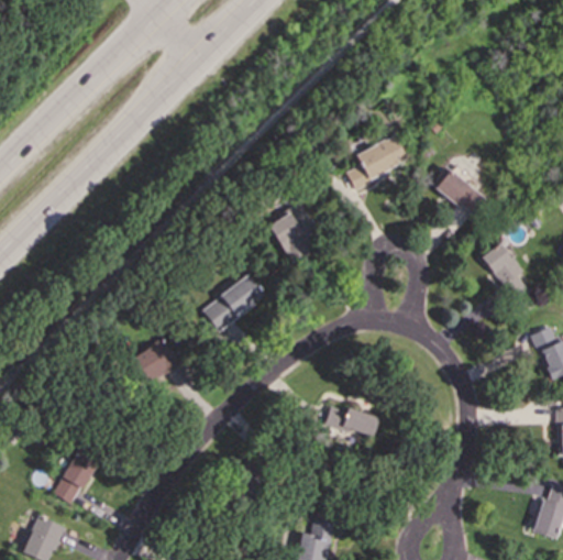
[(350,155),(355,166),(346,171),(353,186),(409,164),(397,135),(350,155)]
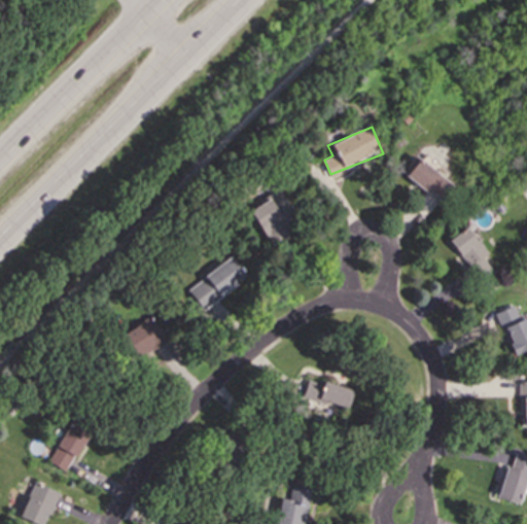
[(408,174),(442,202),(455,185),(421,158),(408,174)]
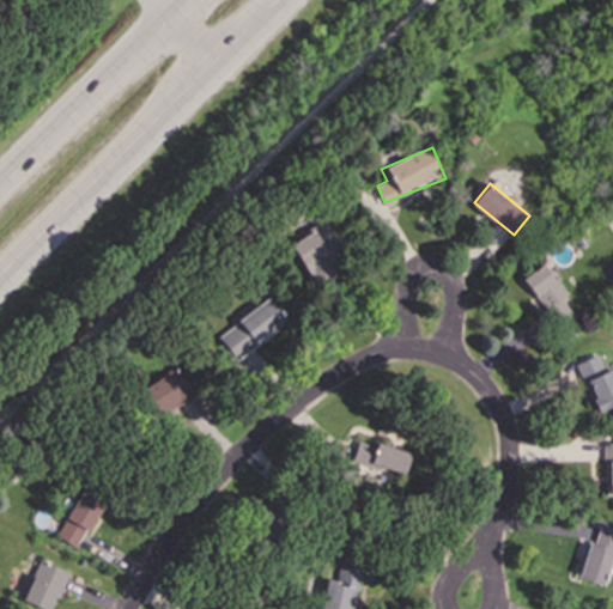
[(295,245),(314,274),(352,248),(332,219),(295,245)]
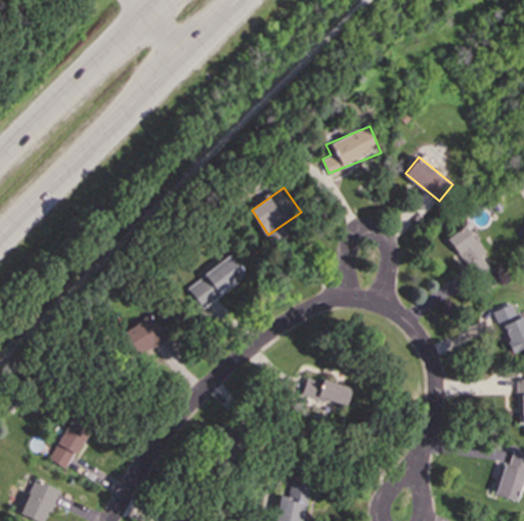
[(477,278),(491,268),(482,257),(488,253),(467,225),(448,239),(477,278)]
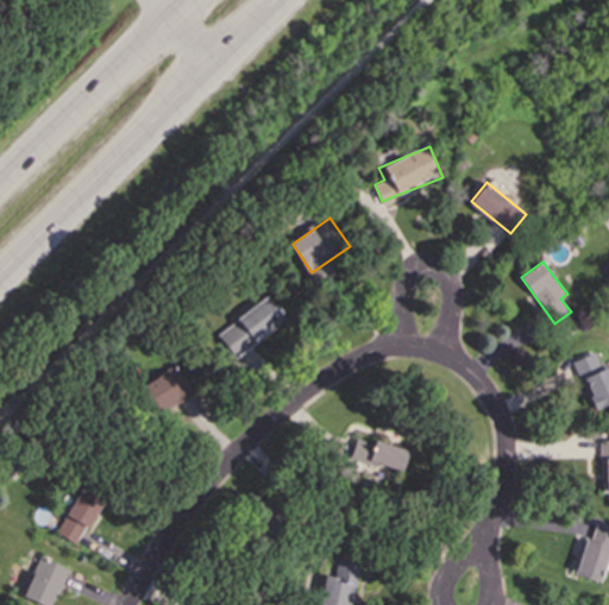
[(218,334),(236,358),(288,320),(270,296),(218,334)]
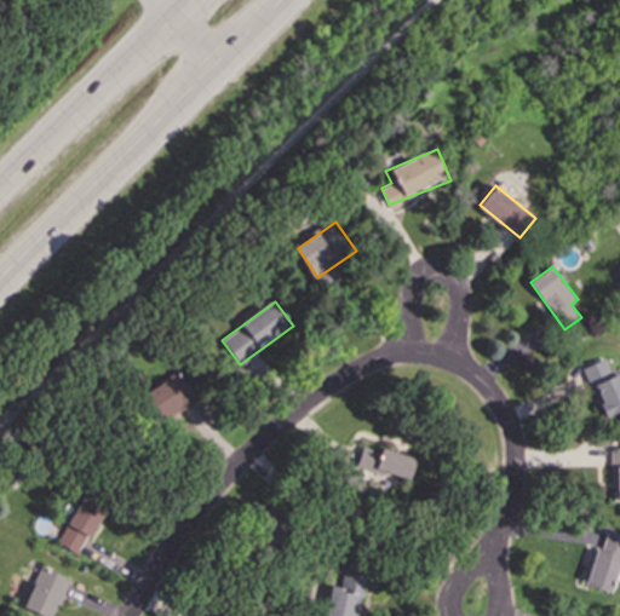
[(584,368),(604,418),(619,410),(619,381),(610,357),(584,368)]
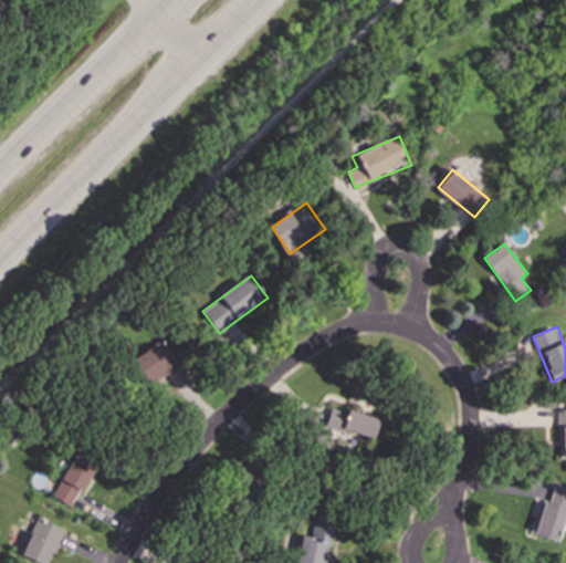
[(129,362),(144,388),(173,372),(158,345),(129,362)]
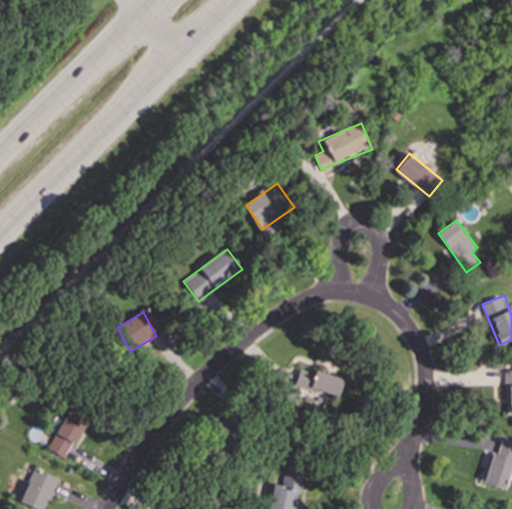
[(296,385),(339,398),(345,379),(301,366),(296,385)]
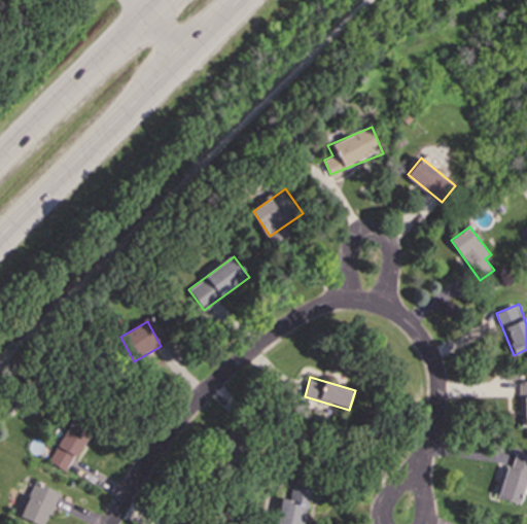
[(91,432),(70,422),(49,462),(71,473),(91,432)]
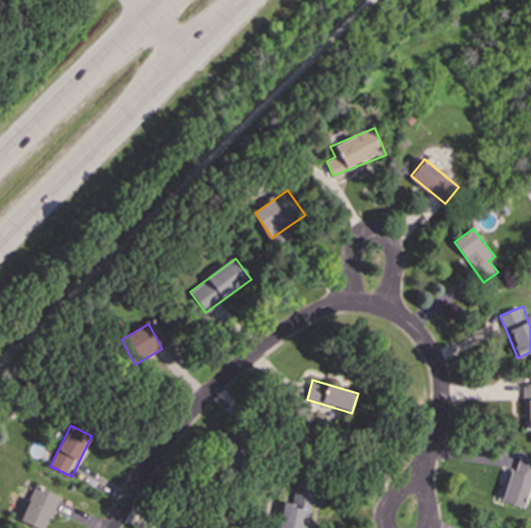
[(530,457),(511,457),(511,505),(530,505),(530,457)]
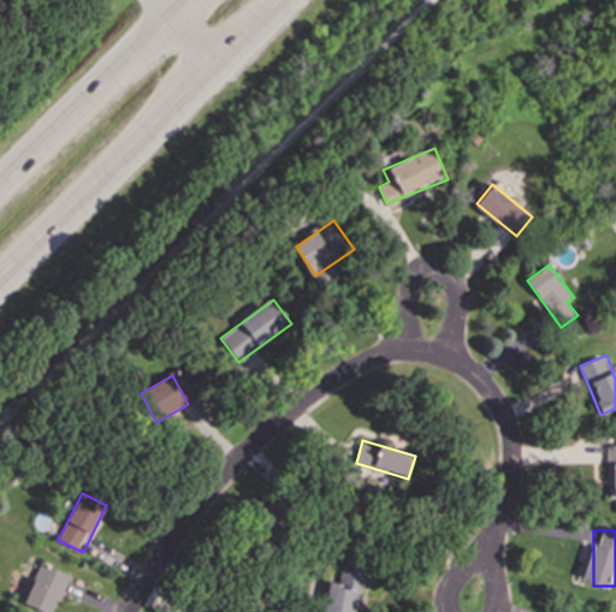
[(52,611),(70,576),(43,563),(24,601),(45,611),(52,611)]
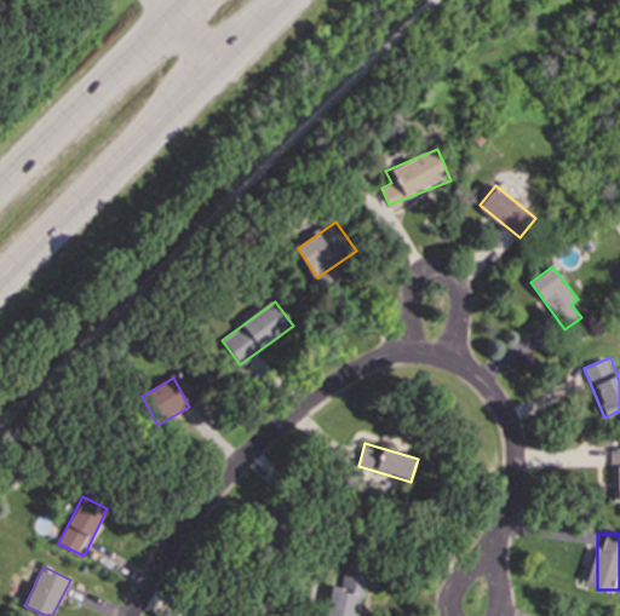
[(326,615),(356,615),(367,577),(339,570),(326,615)]
